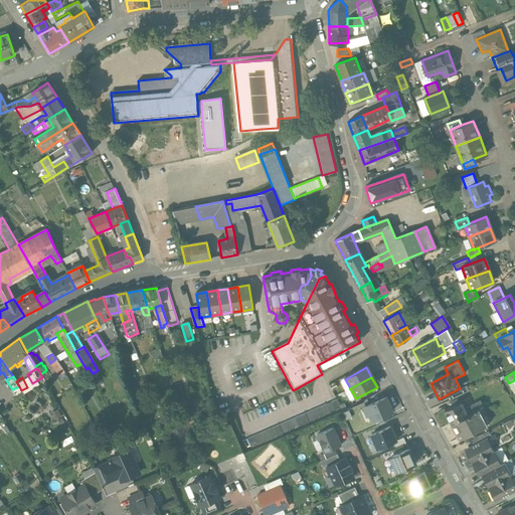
[(461,390),(460,388),(450,393),(453,399),(463,394),(461,390)]
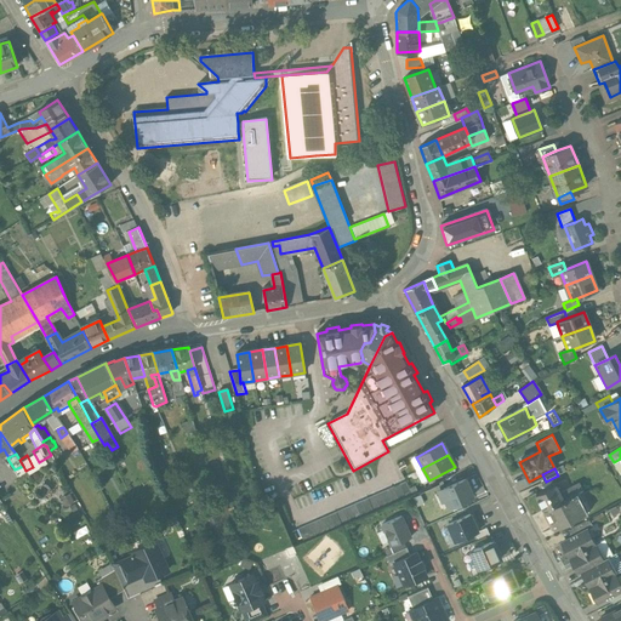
[(465,480),(443,490),(444,491),(442,493),(445,501),(448,500),(451,507),(473,497),(465,480)]
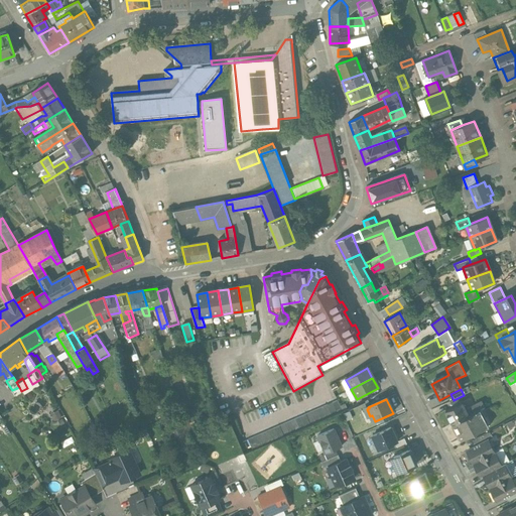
[(445,411),(453,424),(455,422),(469,415),(466,410),(462,402),(459,404),(458,401),(452,404),(453,407),(445,411)]
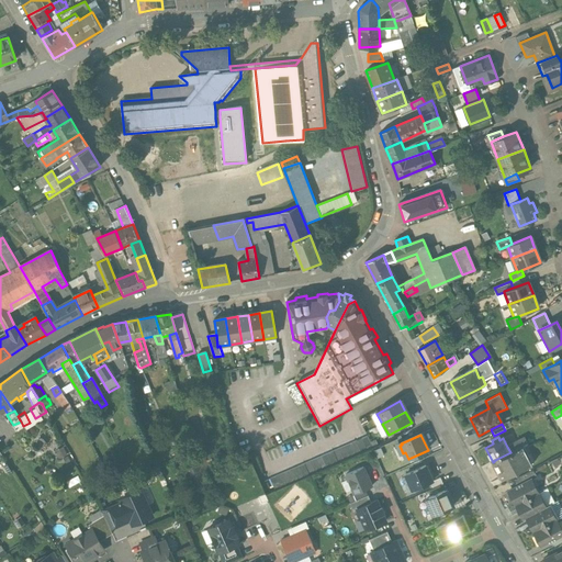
[(507,447),(510,452),(520,447),(528,444),(525,437),(510,445),(510,446),(507,447)]
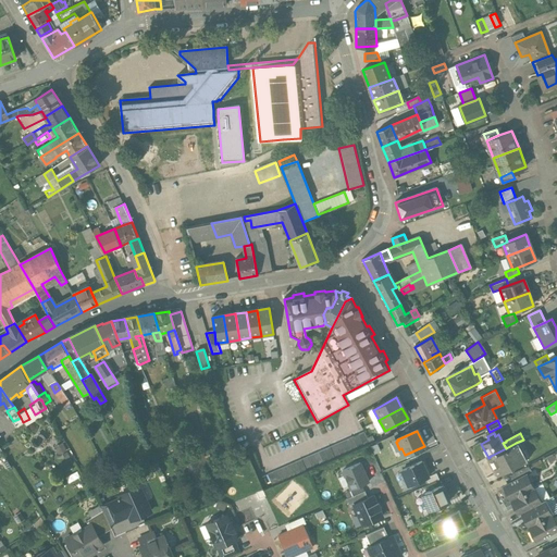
[(363,434),(268,475),(272,486),(369,445),(363,434)]
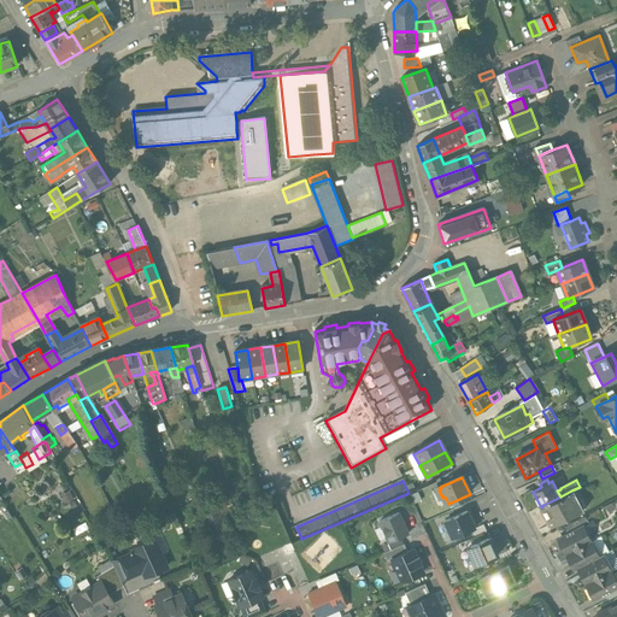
[(560,497),(544,505),(553,524),(582,510),(571,491),(560,497)]
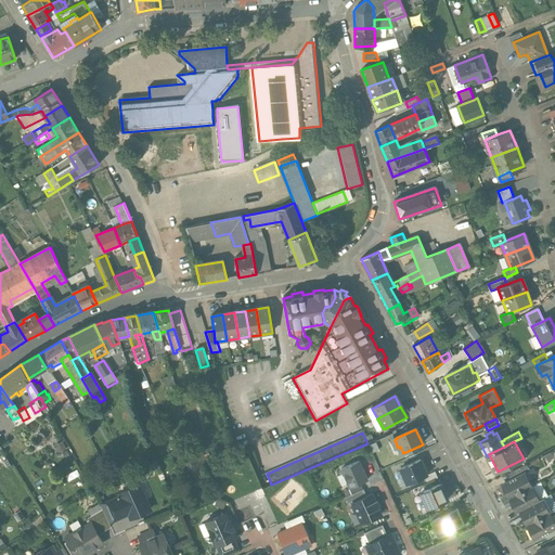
[(359,461),(341,468),(350,488),(368,480),(359,461)]
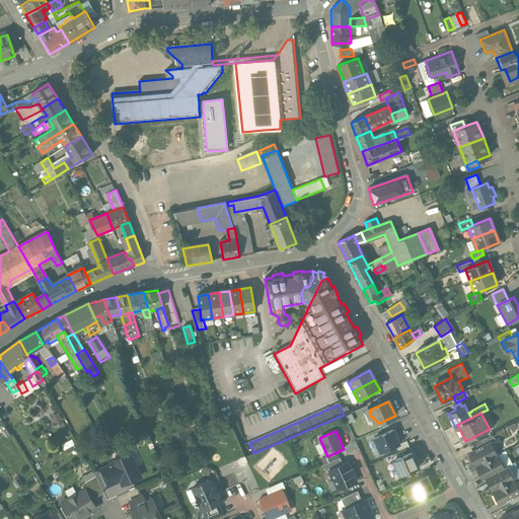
[(393,431),(374,439),(381,453),(399,445),(393,431)]
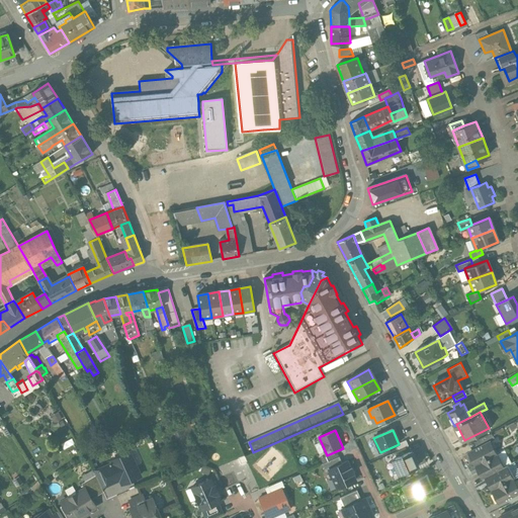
[(480,446),(490,441),(494,439),(491,433),(477,441),(480,446)]
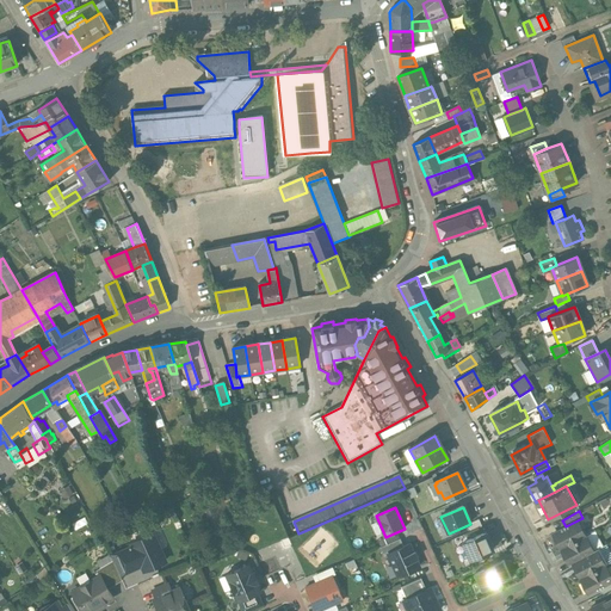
[(566,526),(559,530),(557,531),(557,532),(556,532),(556,534),(556,535),(557,536),(557,537),(559,537),(560,538),(559,538),(563,548),(586,536),(578,520),(566,526)]
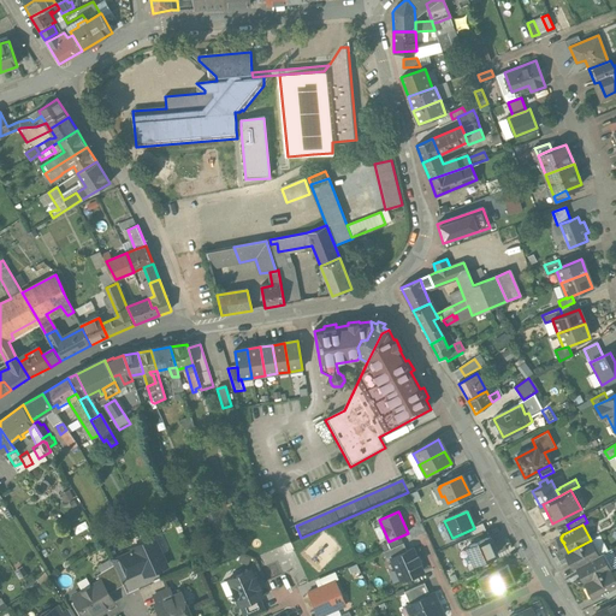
[(403,543),(401,537),(380,545),(384,551),(403,543)]
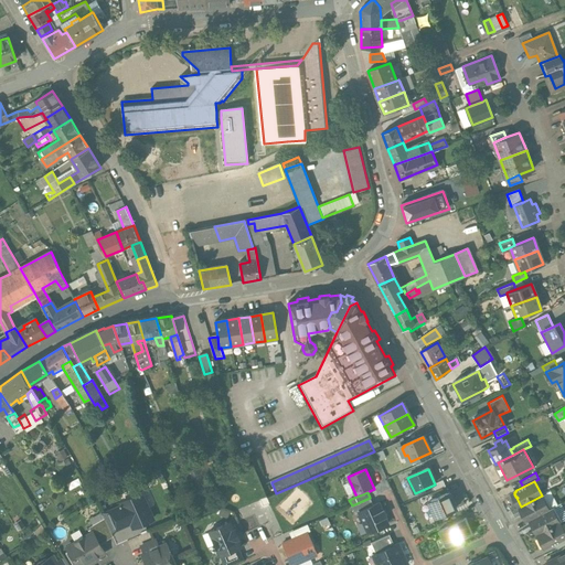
[(456,509),(449,493),(428,502),(435,519),(456,509)]
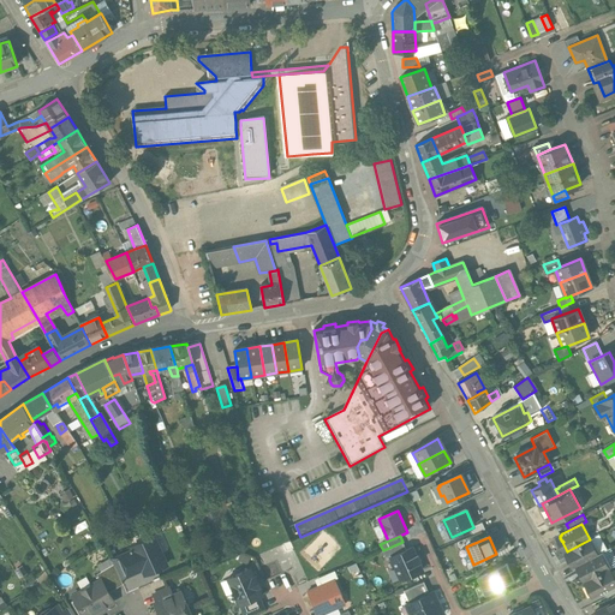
[(114,563),(120,578),(143,568),(145,574),(167,565),(155,541),(154,541),(150,539),(147,541),(144,544),(145,544),(112,560),(114,563)]
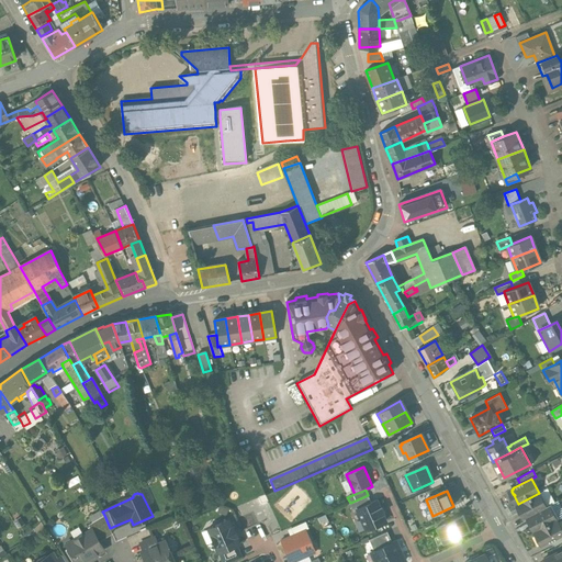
[(546,507),(539,493),(518,504),(526,518),(528,516),(546,507)]
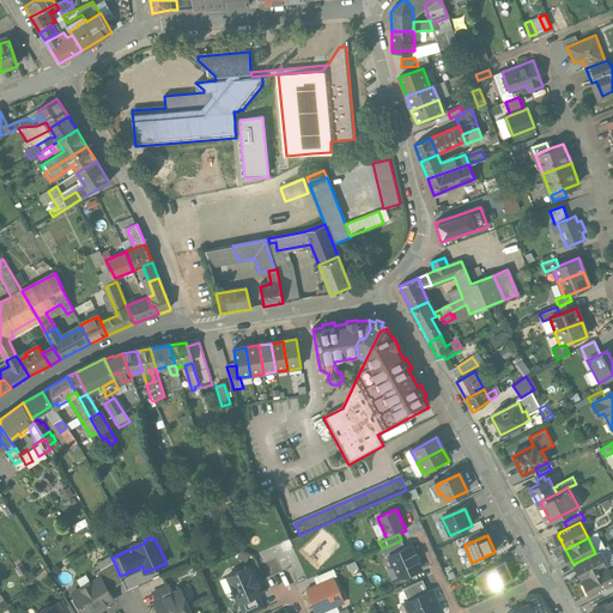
[(401,540),(382,548),(386,558),(389,556),(405,548),(401,540)]
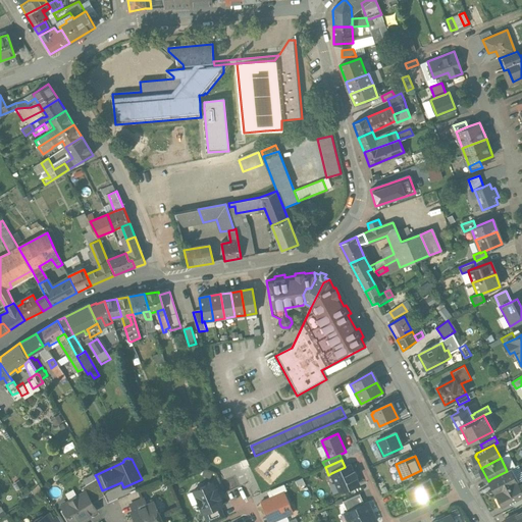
[(350,465),(345,467),(331,473),(340,491),(358,484),(356,477),(357,477),(354,470),(353,471),(350,465)]
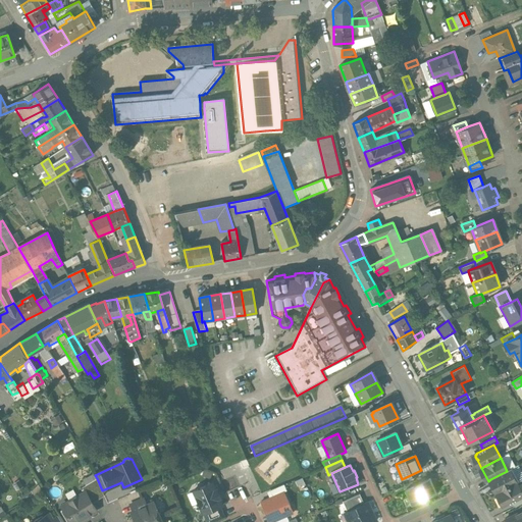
[(510,469),(507,471),(490,479),(498,492),(517,482),(510,469)]
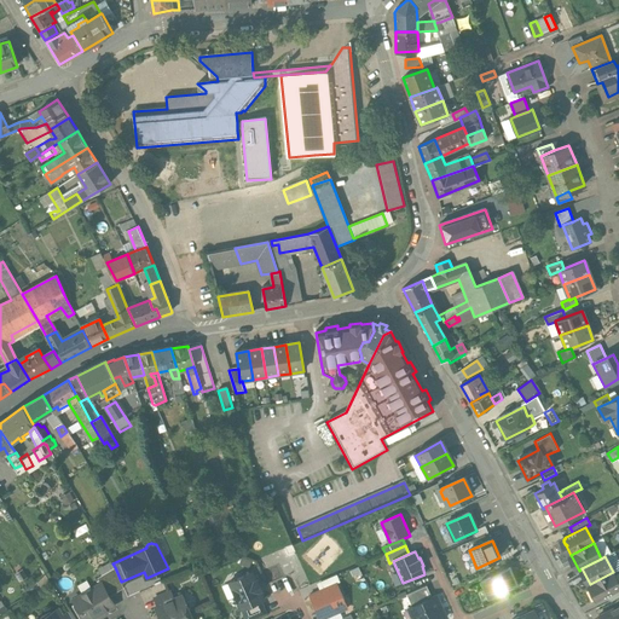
[(102,583),(109,596),(123,588),(121,582),(115,567),(98,578),(100,584),(102,583)]
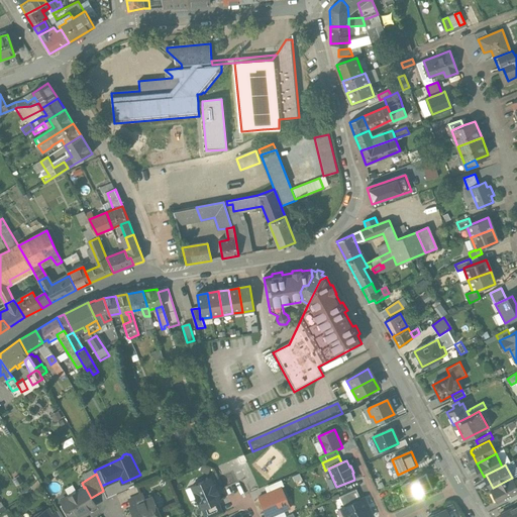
[(426,476),(401,486),(407,501),(432,490),(426,476)]
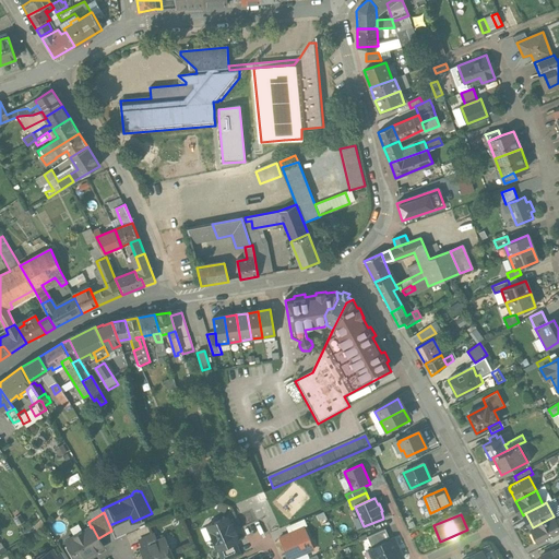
[(227,516),(207,525),(217,549),(235,543),(237,542),(234,533),(236,533),(232,523),(230,524),(227,516)]
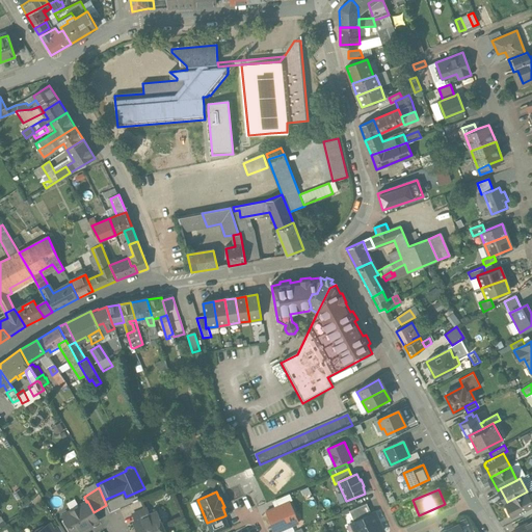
[(531,505),(531,502),(527,491),(507,502),(511,509),(512,509),(512,510),(512,511),(512,512),(513,513),(514,513),(514,514),(515,514),(516,513),(524,510),(531,505)]
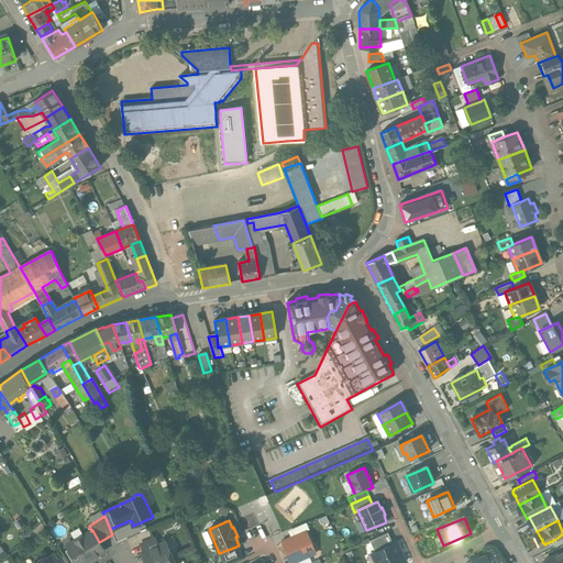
[(67,545),(76,562),(83,562),(89,560),(90,561),(96,556),(96,555),(105,551),(99,542),(92,530),(91,531),(67,545)]
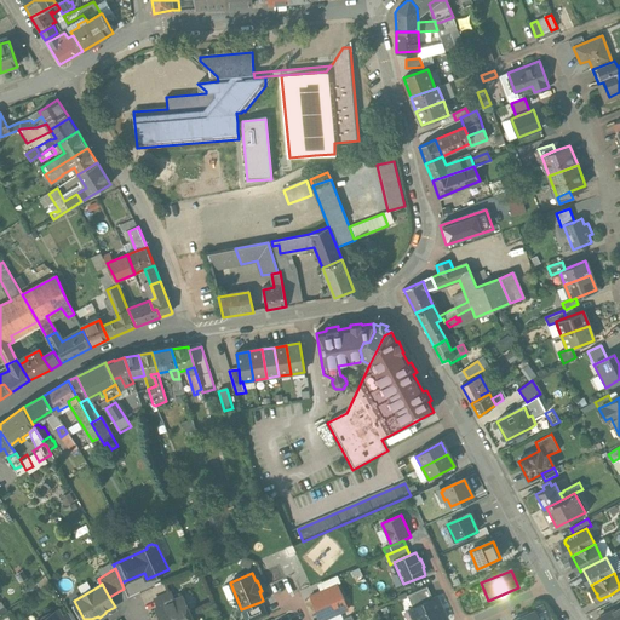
[(311,597),(320,619),(323,619),(340,613),(337,606),(344,602),(337,586),(311,597)]
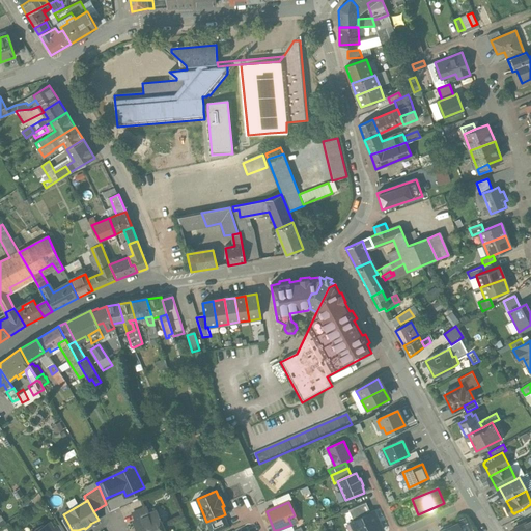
[(354,521),(370,513),(366,502),(350,509),(354,521)]
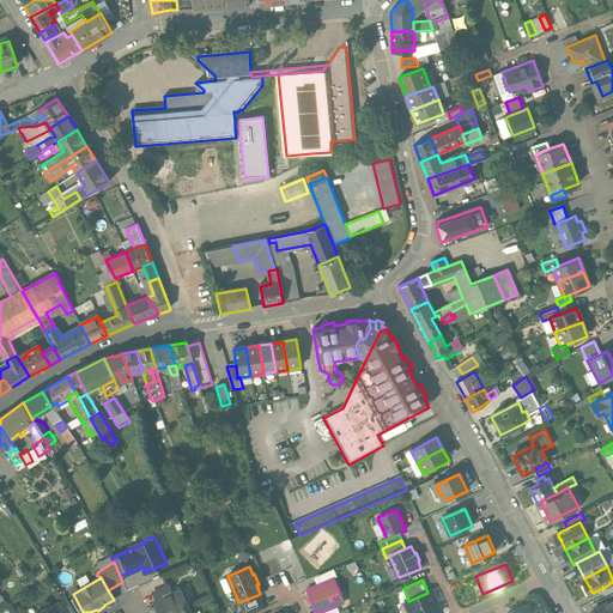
[(153,593),(157,600),(171,594),(168,586),(153,593)]
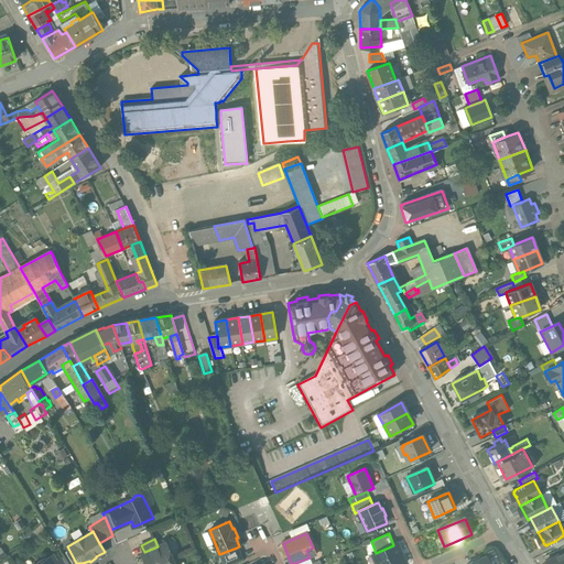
[(144,552),(141,553),(145,563),(155,563),(172,556),(165,542),(158,546),(144,552)]
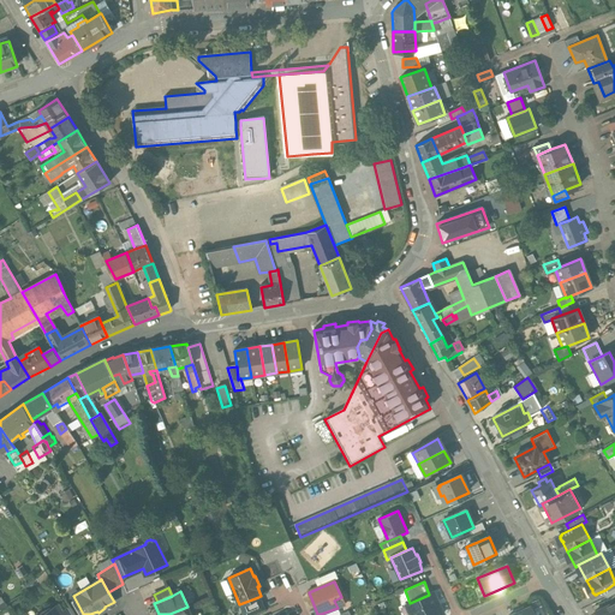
[(440,614),(443,614),(434,592),(429,595),(410,603),(406,604),(411,614),(440,614)]
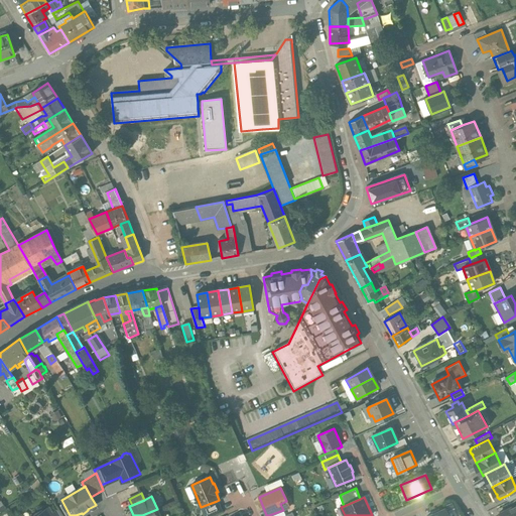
[(217,501),(201,507),(204,515),(212,515),(222,512),(217,501)]
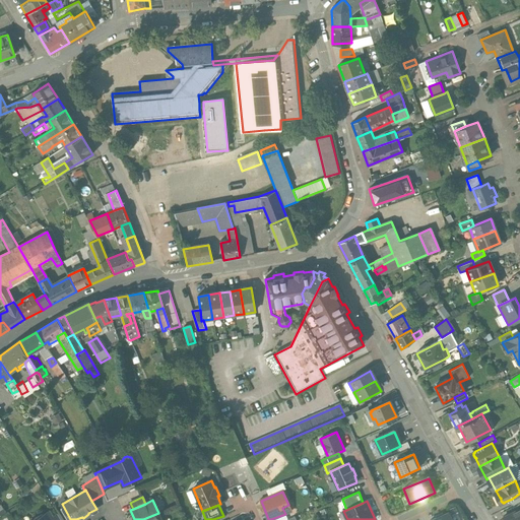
[(519,519),(519,508),(503,518),(504,519),(519,519)]
